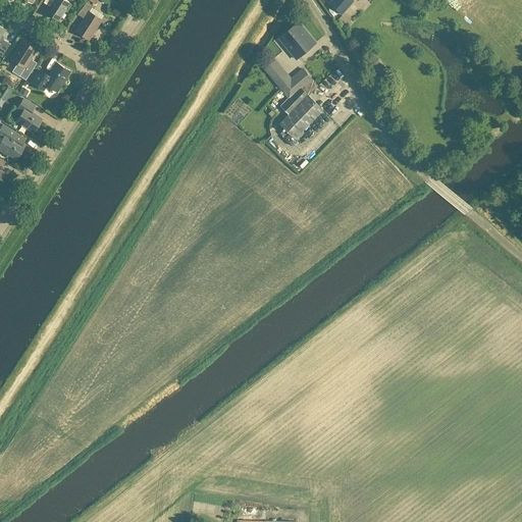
[(50,0),(54,2),(46,13),(58,21),(59,20),(61,21),(65,20),(67,17),(66,13),(64,12),(69,4),(63,0),(50,0)]
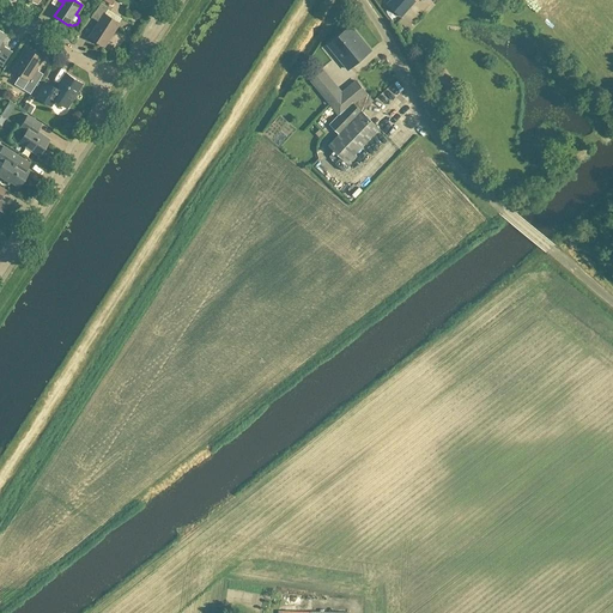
[(393,0),(389,5),(401,16),(413,2),(412,1),(412,0),(393,0)]
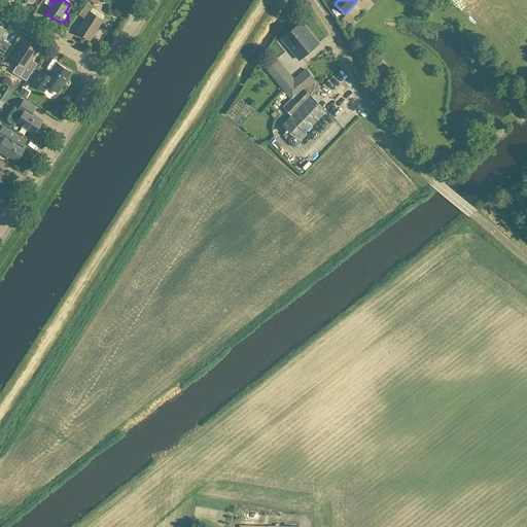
[(90,41),(102,21),(90,12),(93,8),(86,4),(78,15),(84,20),(76,33),(90,41)]
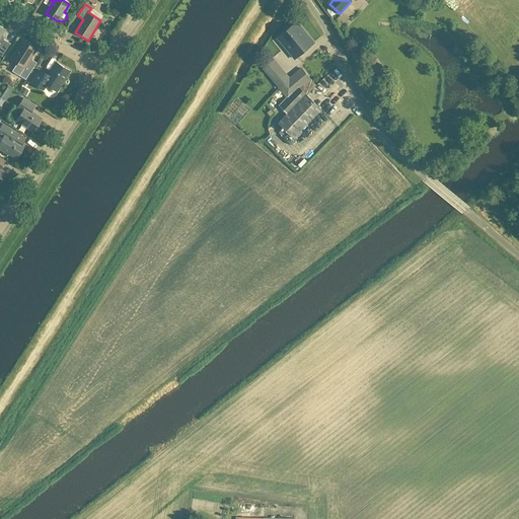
[(294,60),(313,44),(296,23),(277,39),(294,60)]
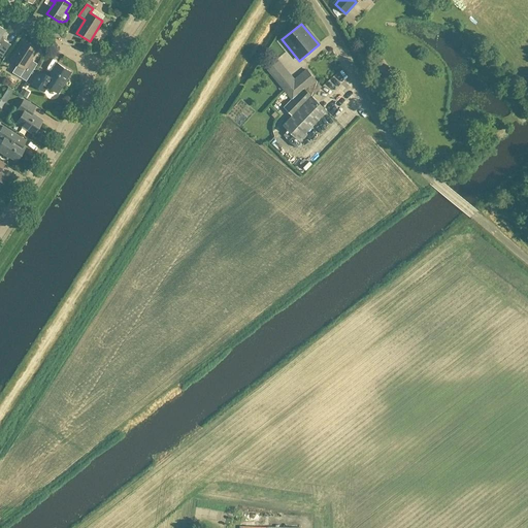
[(0,57),(2,59),(10,45),(2,40),(1,36),(5,31),(0,27),(0,57)]
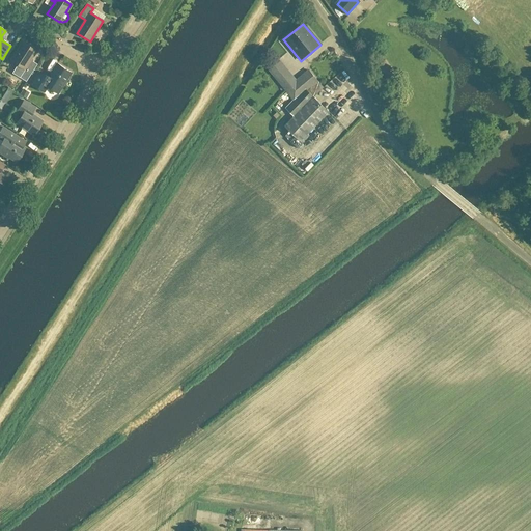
[(23,43),(10,61),(18,65),(12,74),(20,79),(26,83),(36,67),(30,63),(37,52),(23,43)]
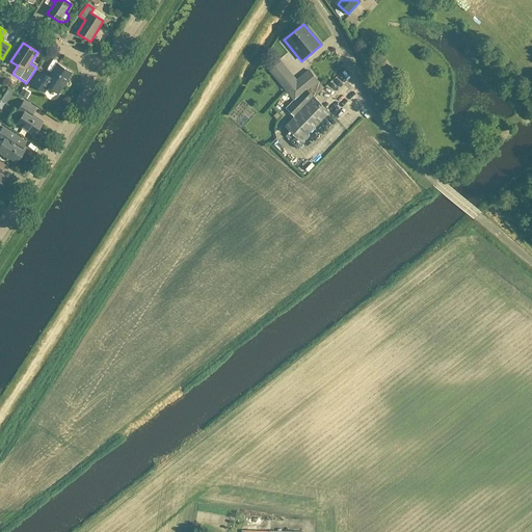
[(308,135),(329,112),(314,98),(323,88),(309,72),(296,82),(280,63),(270,71),(294,101),(286,109),(295,117),(285,128),(290,133),(286,137),(291,142),(299,150),(303,145),(302,144),(310,137),(308,135)]
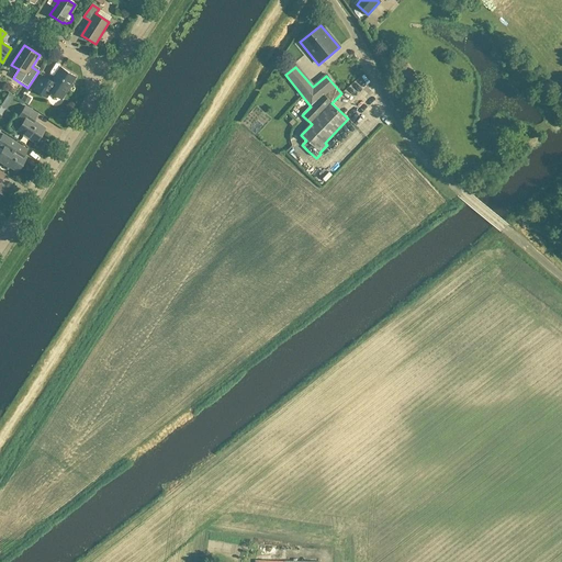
[(62,100),(76,78),(60,68),(51,82),(43,77),(34,90),(46,99),(51,92),(62,100)]
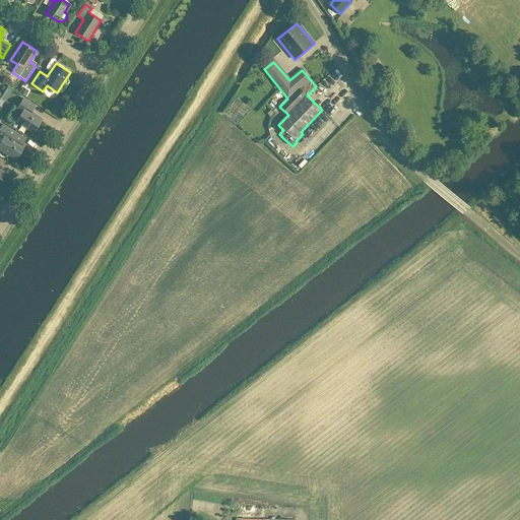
[(23,100),(10,118),(31,132),(37,126),(42,120),(29,112),(34,107),(23,100)]
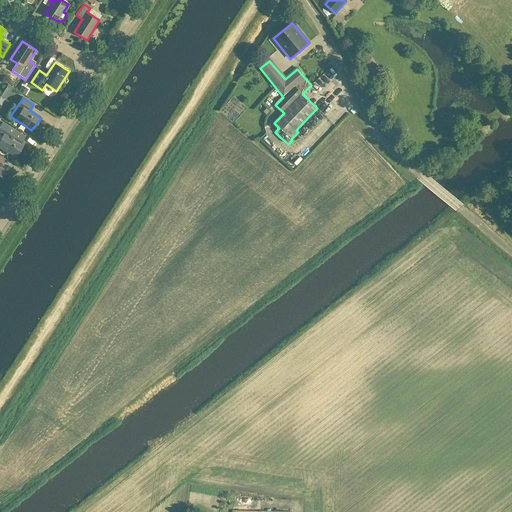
[(23,144),(21,143),(25,137),(2,123),(0,126),(0,133),(3,135),(0,139),(0,148),(7,153),(8,152),(15,157),(23,144)]
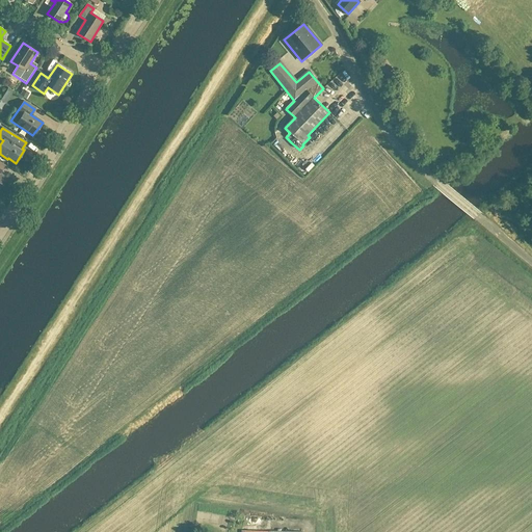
[(307,179),(325,157),(321,153),(302,175),(307,179)]
